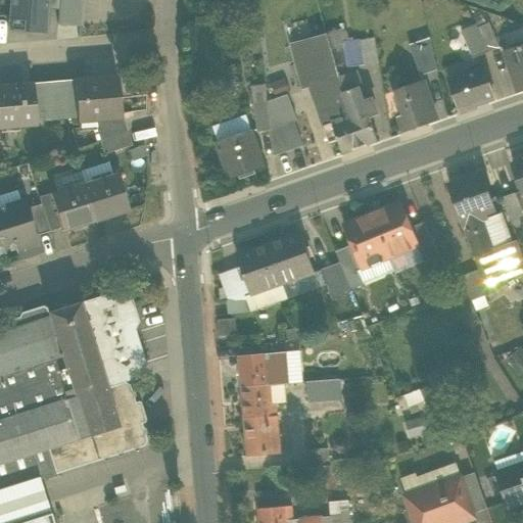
[(9,0),(7,31),(44,33),(46,9),(46,0),(9,0)]
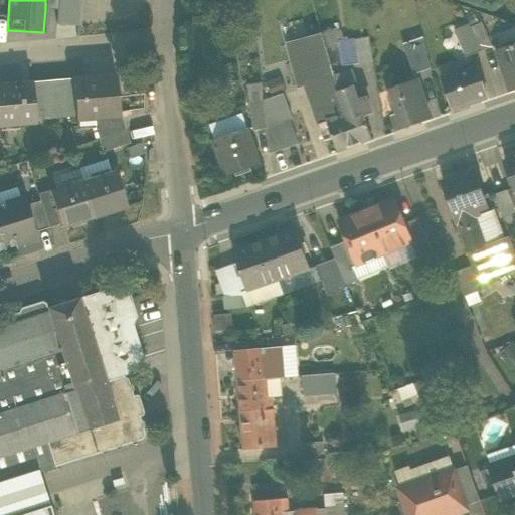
[(57,0),(45,0),(45,9),(57,10),(57,0)]
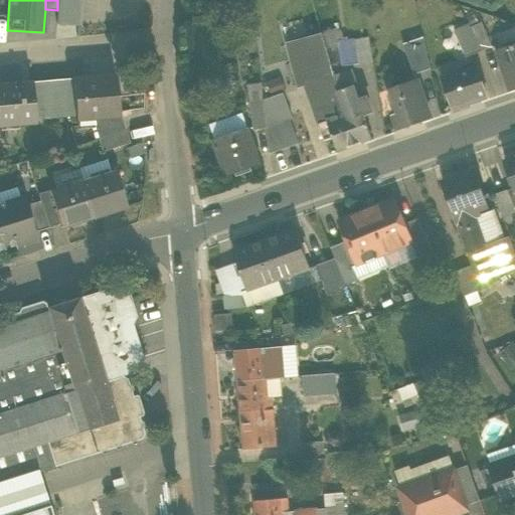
[(57,10),(81,12),(81,0),(57,0),(57,10)]
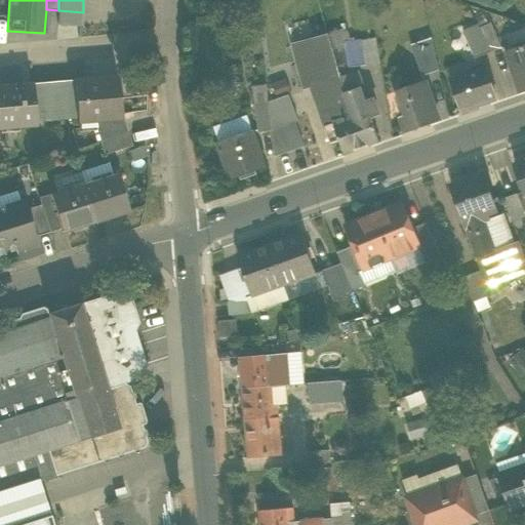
[(57,26),(82,27),(83,12),(58,10),(57,26)]
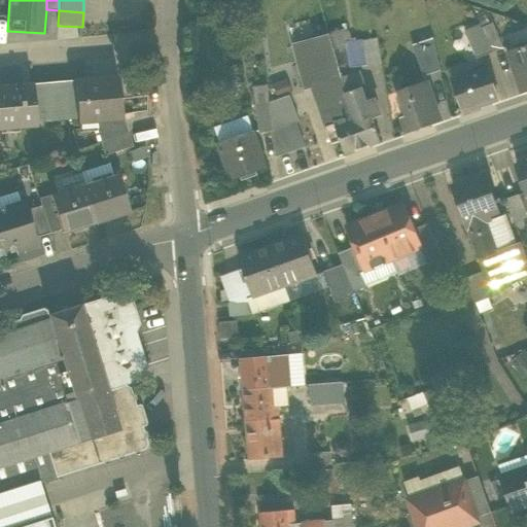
[(494,26),(483,31),(492,53),(503,48),(494,26)]
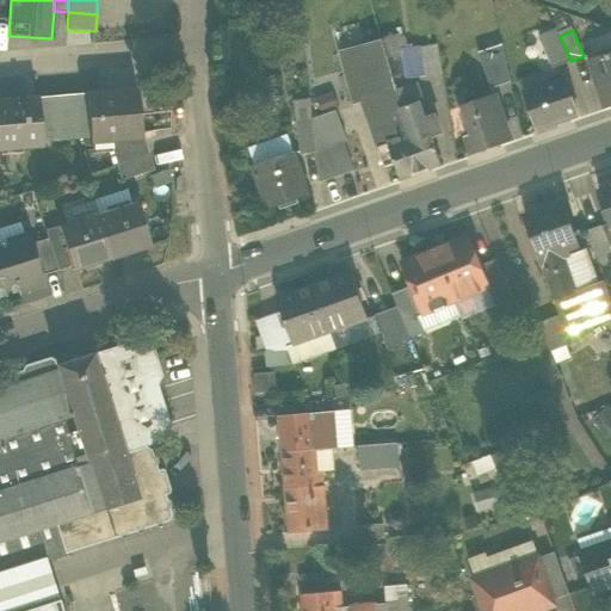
[(571,62),(571,61),(560,36),(557,31),(548,36),(559,67),(571,62)]
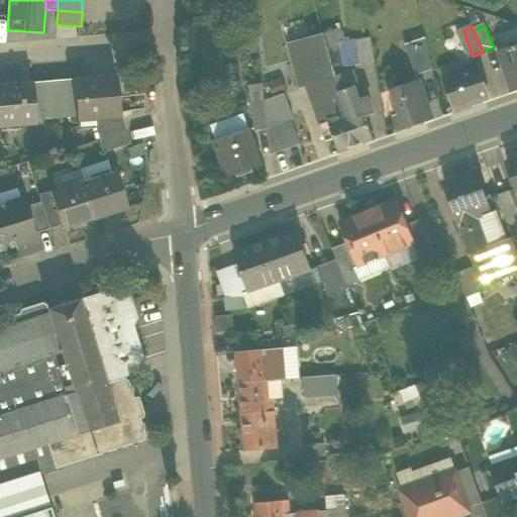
[(338,28),(323,32),(328,49),(340,46),(349,43),(349,39),(349,37),(345,38),(343,29),(338,31),(338,28)]
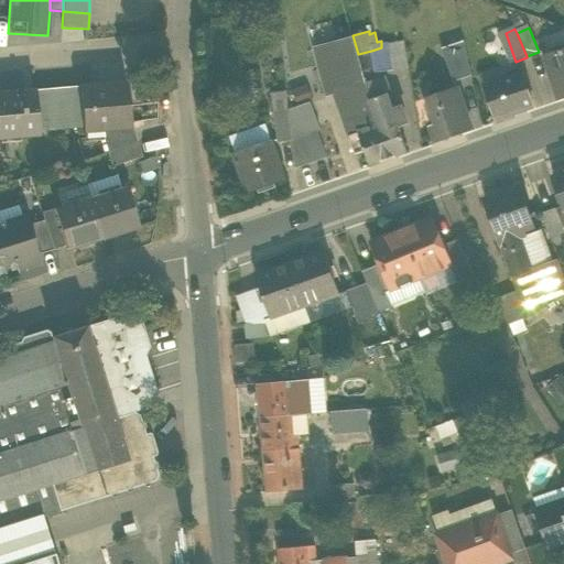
[(516,62),(506,33),(498,35),(510,64),(516,62)]
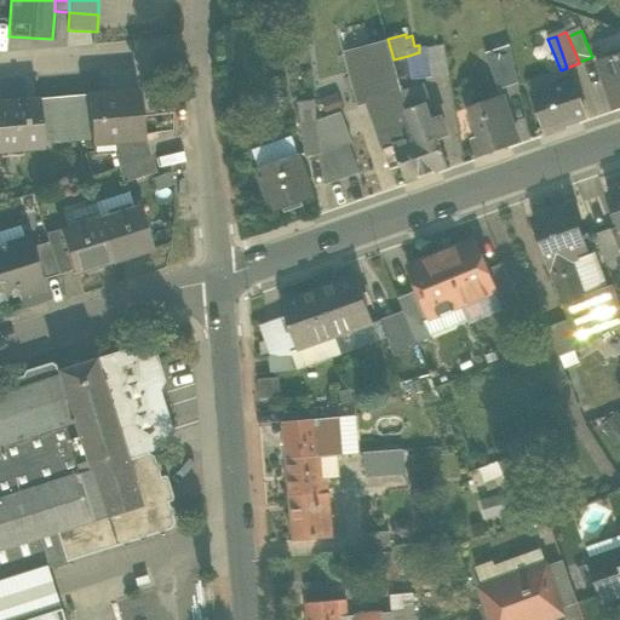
[(377,63),(394,59),(388,39),(342,52),(357,107),(368,104),(365,96),(375,92),(378,98),(385,96),(377,63)]
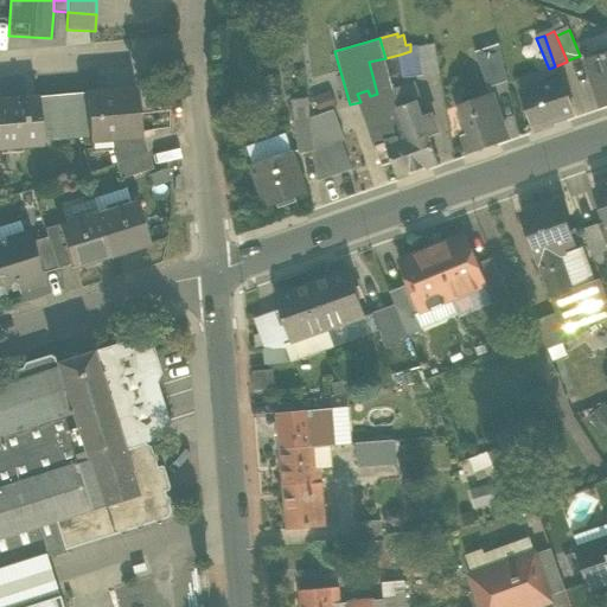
[(410,51),(400,55),(408,78),(423,76),(419,48),(419,45),(410,46),(410,51)]
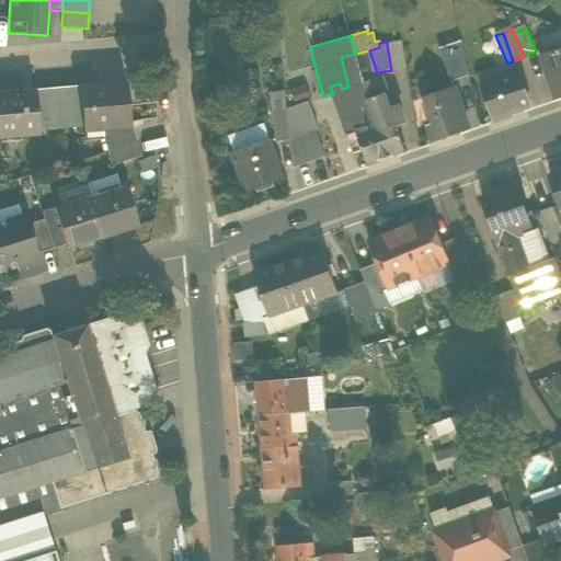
[(387,44),(391,70),(407,67),(402,42),(387,44)]
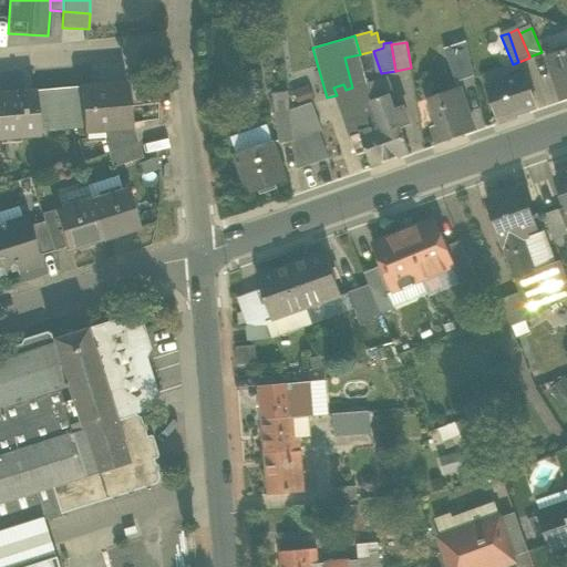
[(444,49),(455,83),(474,76),(466,42),(444,49)]
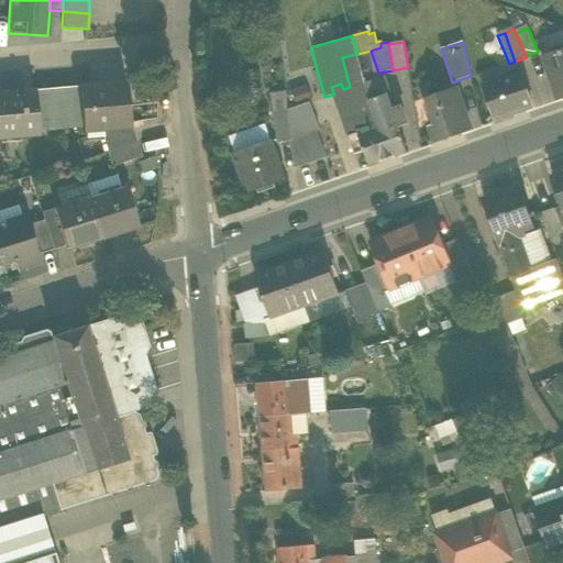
[(562,48),(542,56),(556,100),(562,97),(562,48)]
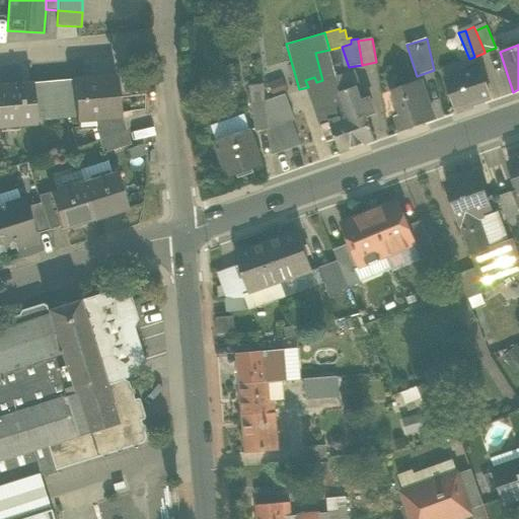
[(329,50),(337,76),(341,92),(360,146),(374,141),(366,117),(374,114),(368,98),(361,100),(350,72),(349,67),(342,47),(329,50)]
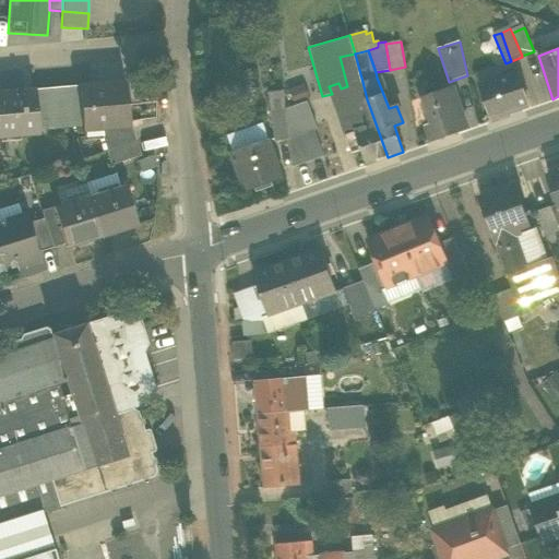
[(340,57),(347,86),(363,82),(355,54),(340,57)]
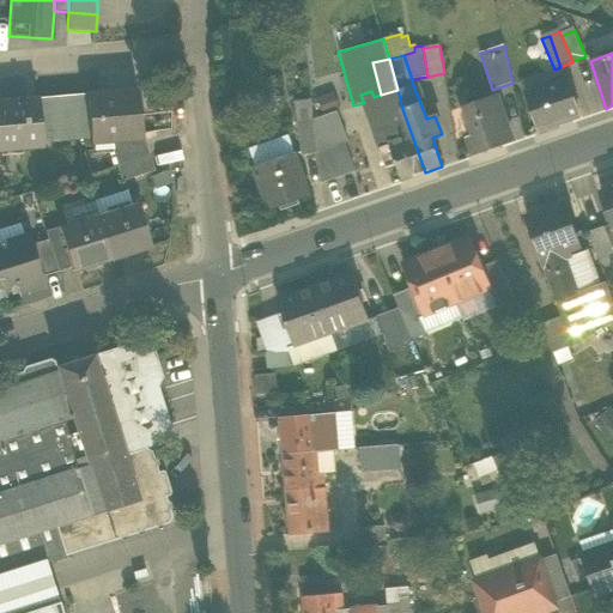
[(522,82),(527,93),(551,85),(548,80),(546,73),(522,82)]
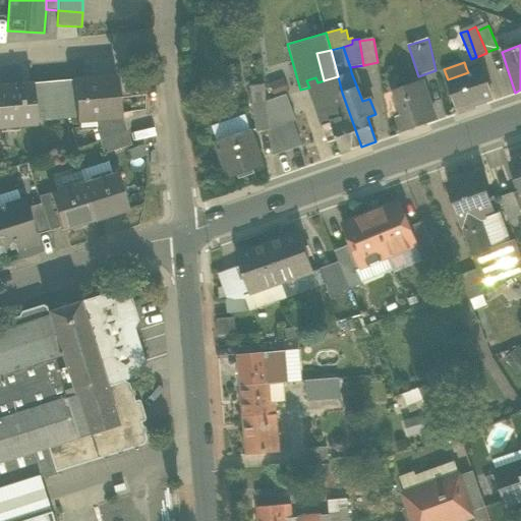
[(481,67),(468,72),(448,79),(459,113),(474,107),(474,105),(493,98),(481,67)]
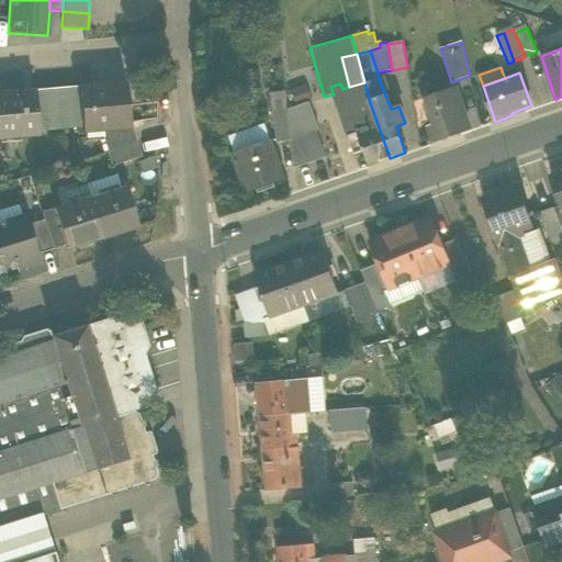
[(82,126),(82,132),(102,130),(132,127),(127,81),(79,86),(79,88),(82,126)]
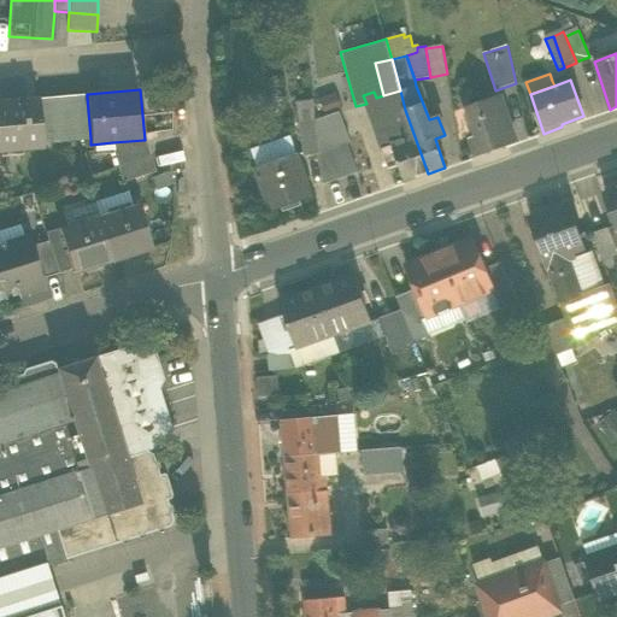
[(400,90),(383,95),(389,118),(374,124),(389,168),(398,165),(404,182),(428,174),(405,110),(400,90)]
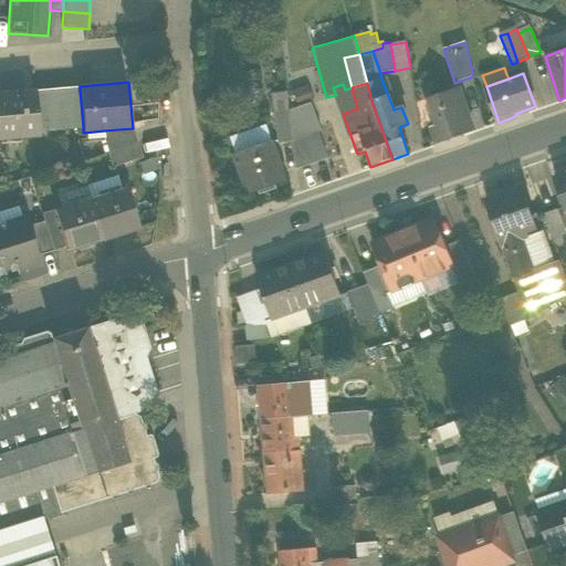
[(336,95),(343,114),(357,108),(352,87),(345,90),(343,84),(333,87),(336,95)]
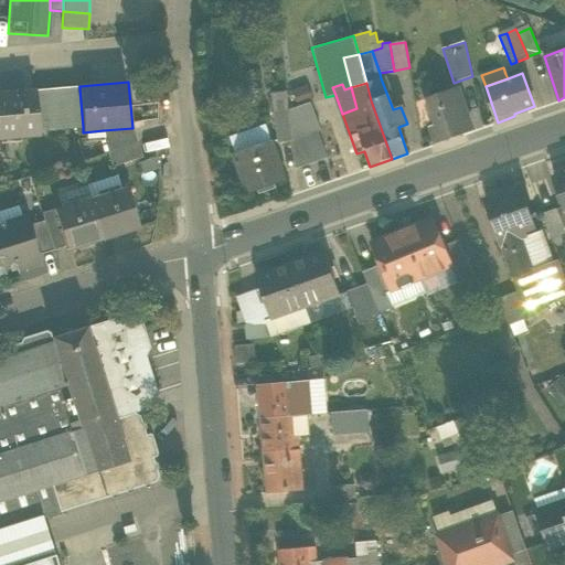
[(298,108),(310,104),(313,103),(308,85),(291,91),(298,108)]
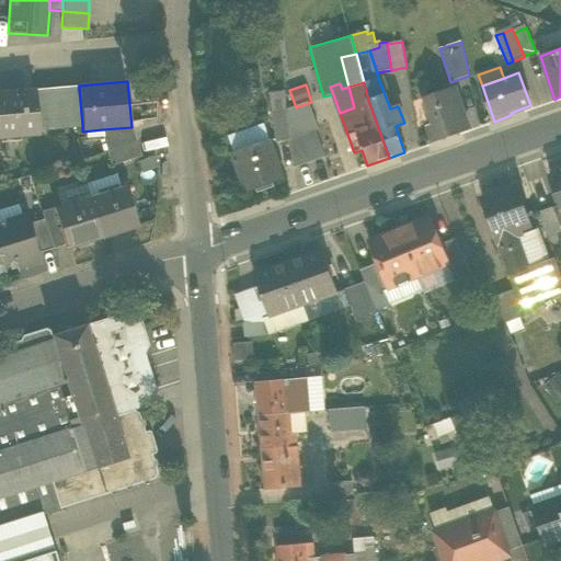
[(431,141),(432,144),(468,130),(460,107),(461,107),(454,87),(423,96),(433,124),(428,125),(434,140),(431,141)]
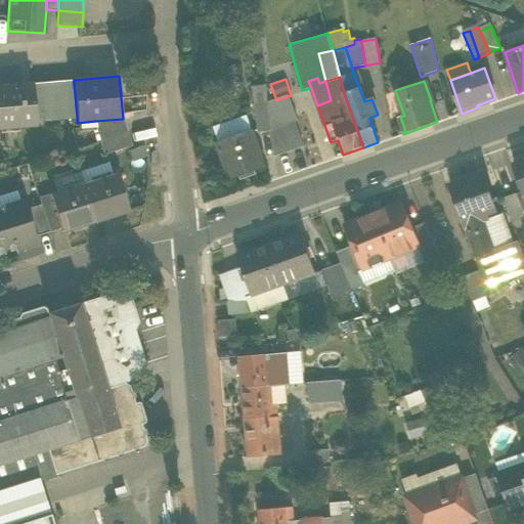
[(74,82),(61,83),(63,119),(77,118),(74,82)]
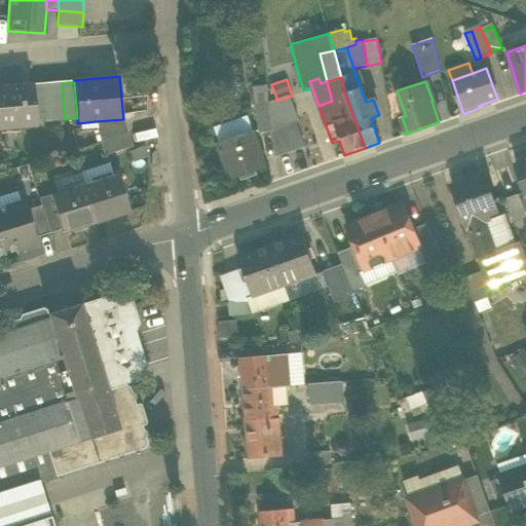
[(36,121),(64,119),(62,83),(33,85),(36,121)]
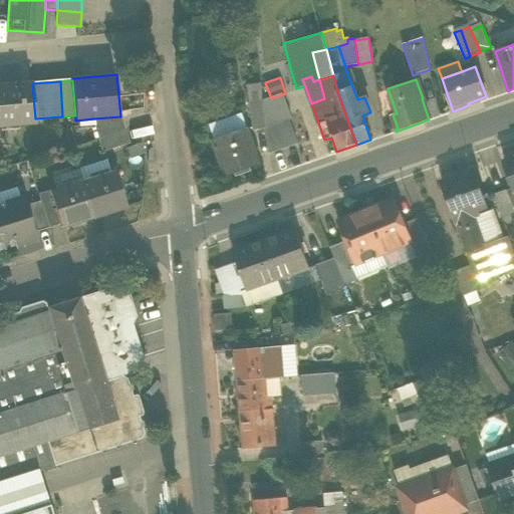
[(32,82),(0,85),(0,125),(35,122),(35,118),(32,83),(32,82)]
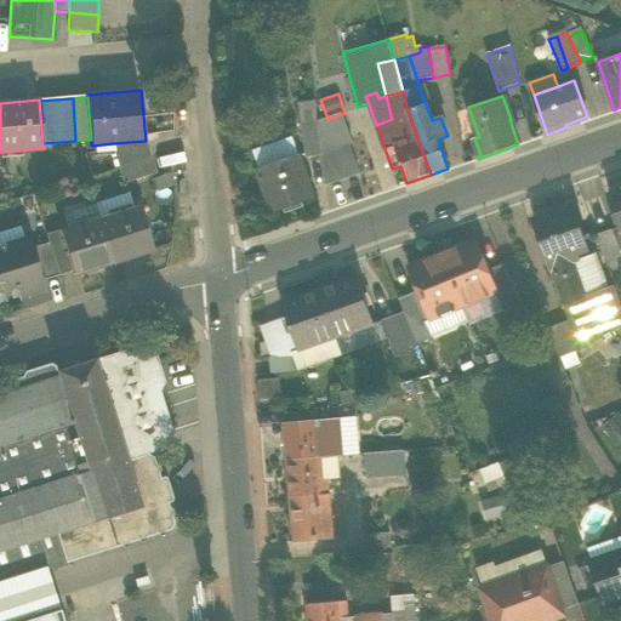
[(300,102),(302,125),(317,123),(315,100),(300,102)]
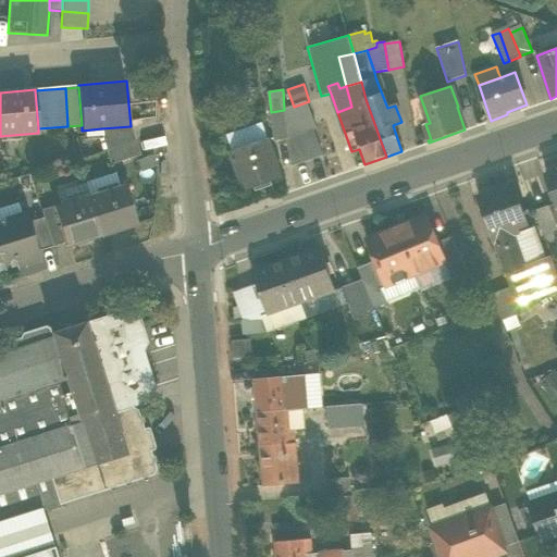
[(285,109),(293,166),(322,156),(313,130),(316,128),(306,102),(294,107),(285,109)]
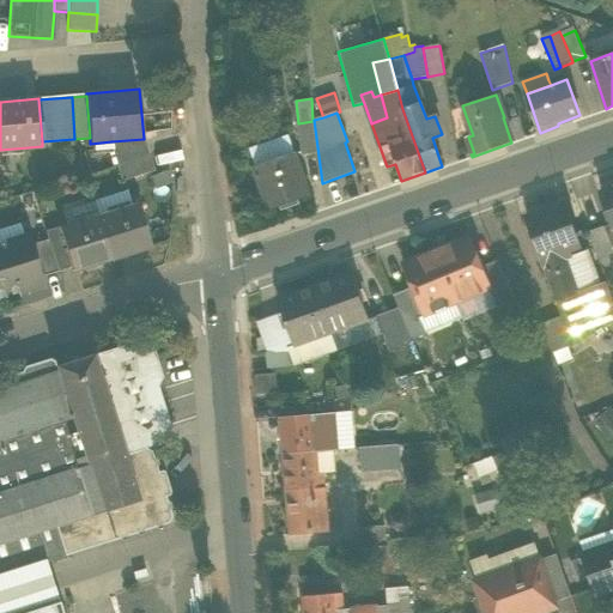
[(298,123),(303,155),(317,152),(313,121),(298,123)]
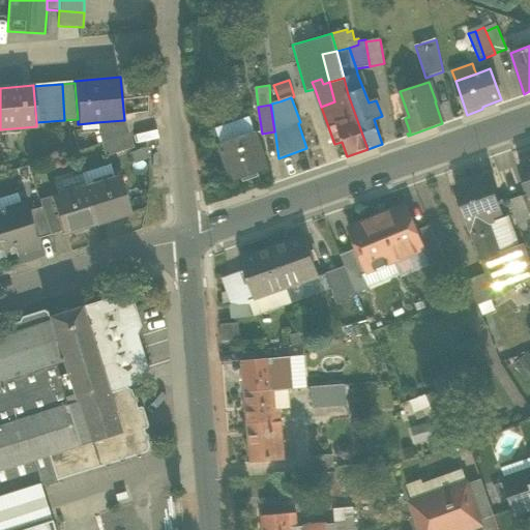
[(96,122),(104,141),(127,134),(124,120),(96,122)]
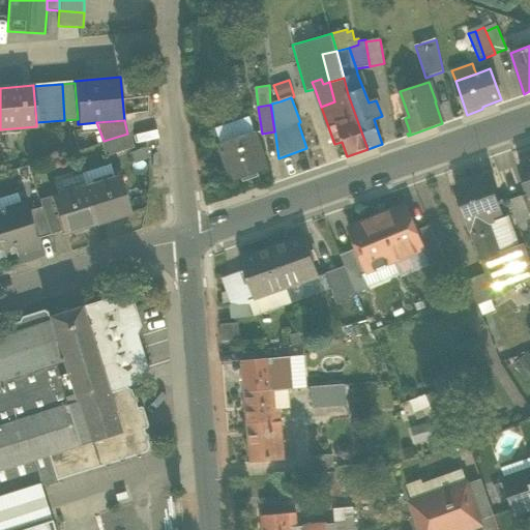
[(221,145),(233,181),(267,169),(255,133),(221,145)]
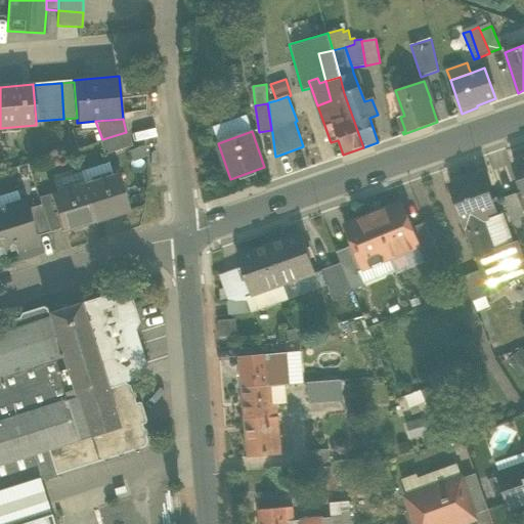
[(101,140),(105,154),(131,146),(127,132),(126,132),(102,139),(101,140)]
